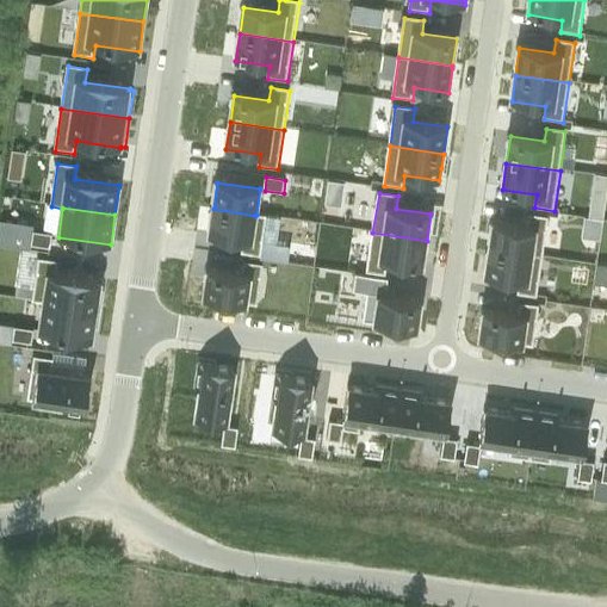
[(214,209),(209,236),(243,241),(242,254),(261,256),(267,216),(256,215),(255,216),(214,209)]
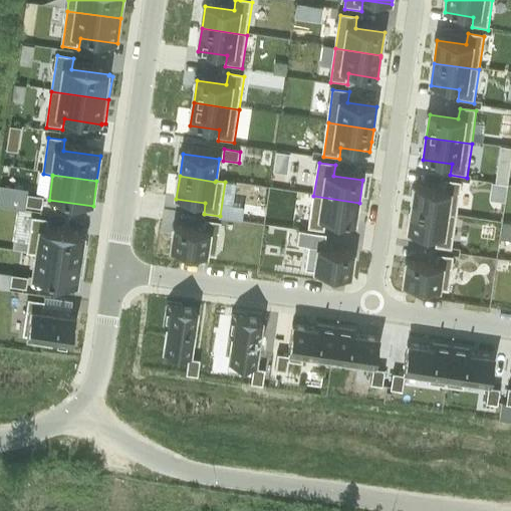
[(416,188),(412,211),(458,217),(462,184),(446,182),(444,192),(416,188)]
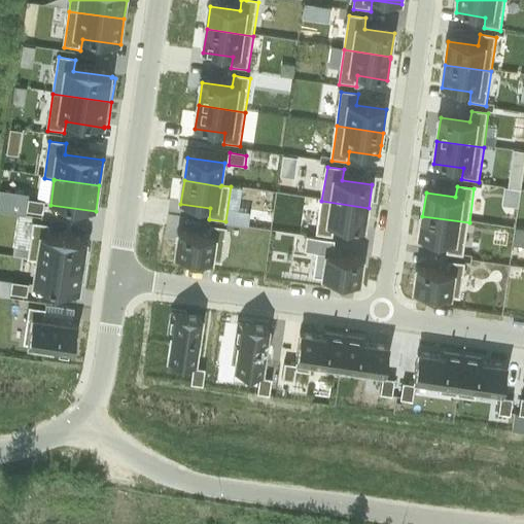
[(1,191),(0,196),(0,213),(27,217),(28,213),(44,215),(45,203),(29,201),(30,197),(1,191)]
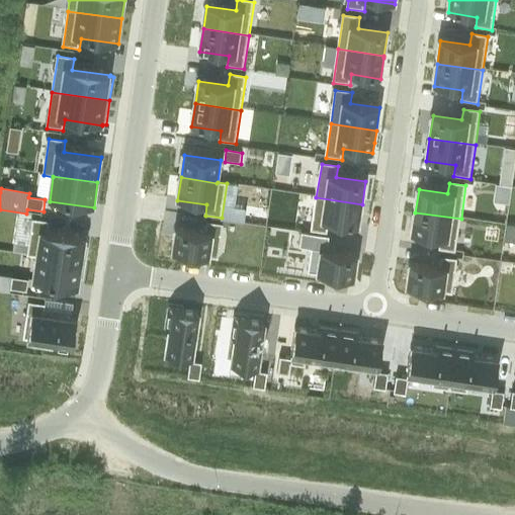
[(316,197),(312,232),(328,234),(329,223),(358,228),(362,204),(316,197)]
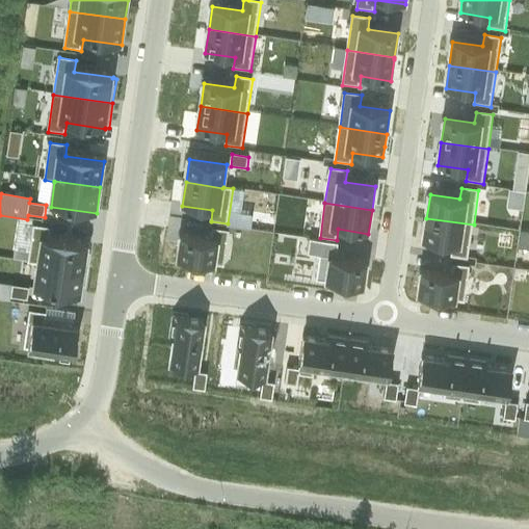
[(424,231),(423,241),(453,245),(452,252),(451,257),(469,260),(474,225),(426,218),(424,231)]
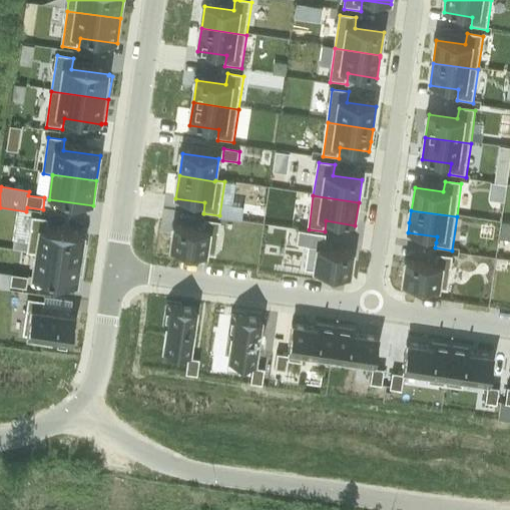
[(33,217),(27,255),(37,256),(37,255),(84,262),(88,237),(84,237),(85,236),(47,230),(49,220),(33,217)]
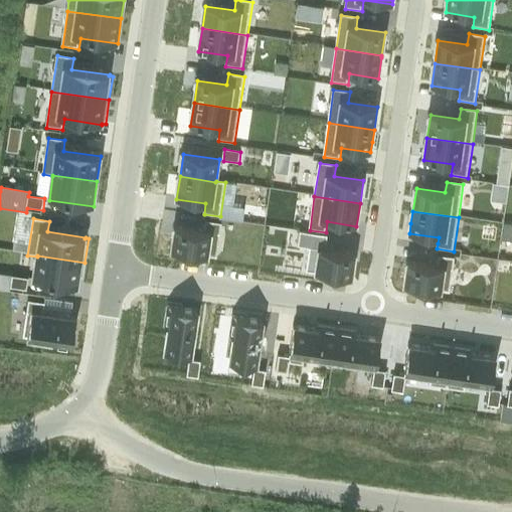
[(175,228),(172,251),(207,258),(217,259),(222,224),(206,221),(204,232),(175,228)]
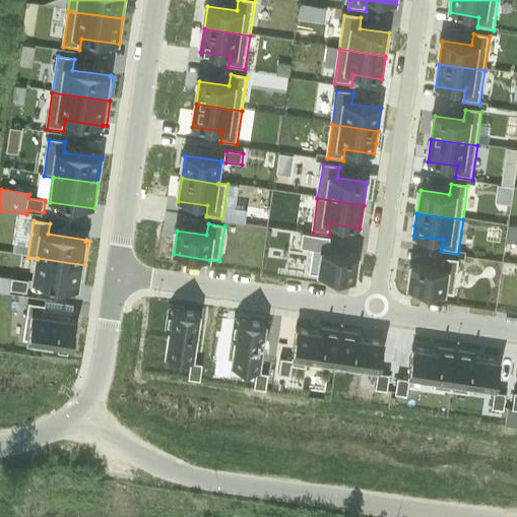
[(304,235),(302,249),(313,251),(310,274),(356,281),(357,271),(359,257),(329,253),(331,239),(304,235)]
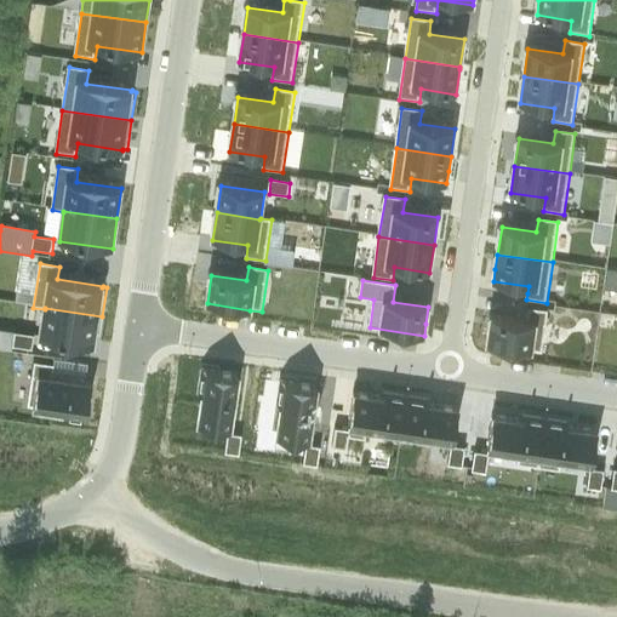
[(45,309),(40,338),(93,347),(93,346),(98,346),(102,316),(45,308),(45,309)]
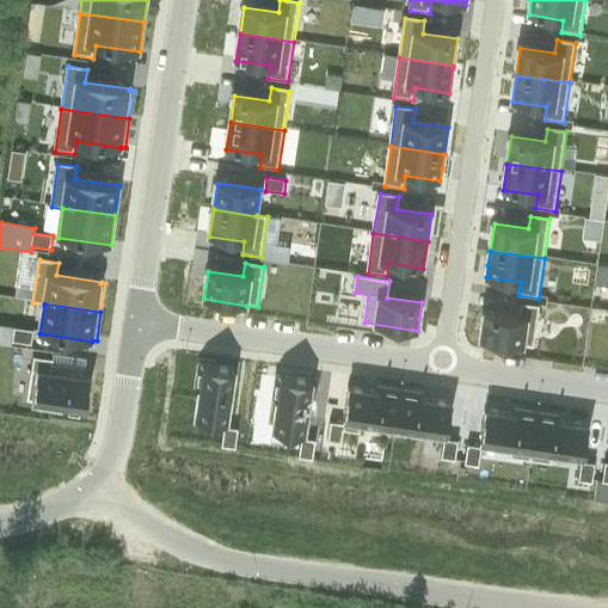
[(483,327),(480,341),(523,347),(535,348),(541,307),(521,305),(520,317),(485,312),(483,327)]
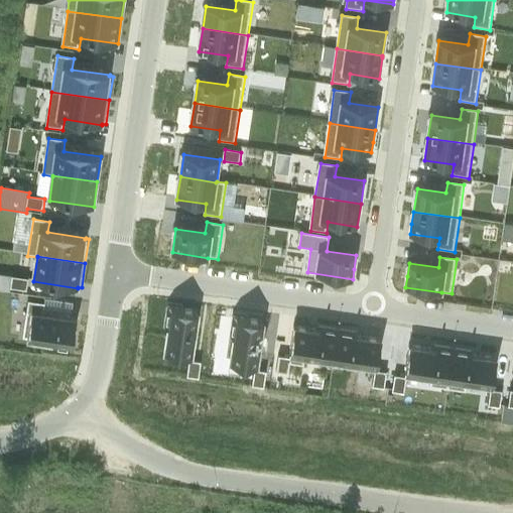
[(13,277),(11,289),(27,291),(29,280),(13,277)]
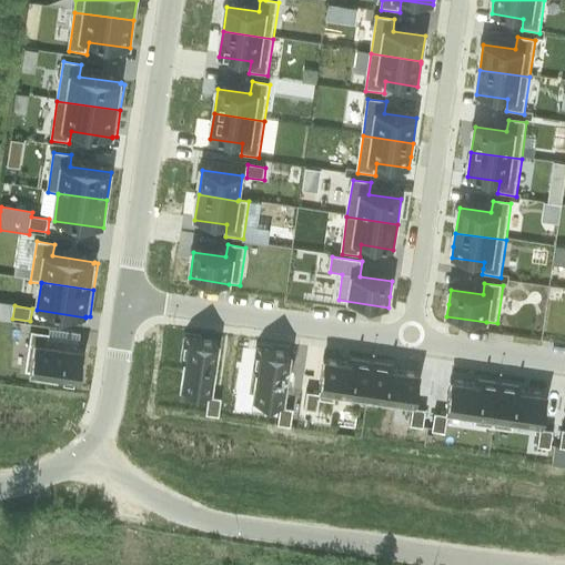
[(32,332),(27,373),(31,374),(57,377),(56,382),(83,386),(86,370),(82,369),(84,353),(49,347),(50,335),(32,332)]
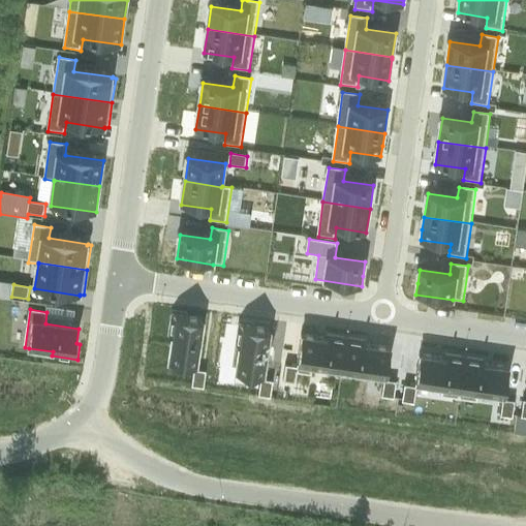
[(174,313),(169,339),(174,340),(169,363),(196,367),(204,321),(188,319),(189,316),(174,313)]
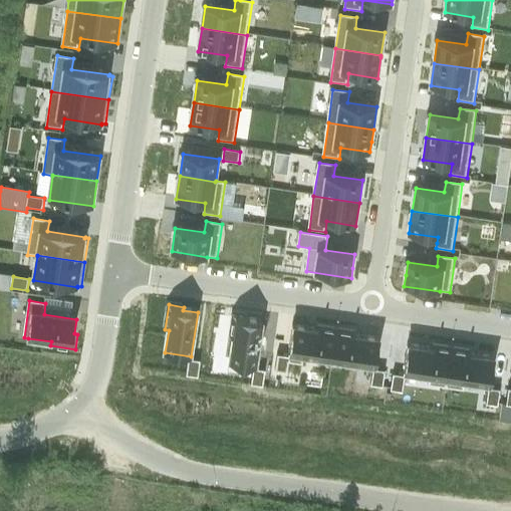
[(234,336),(230,361),(256,365),(263,321),(233,317),(231,336),(234,336)]
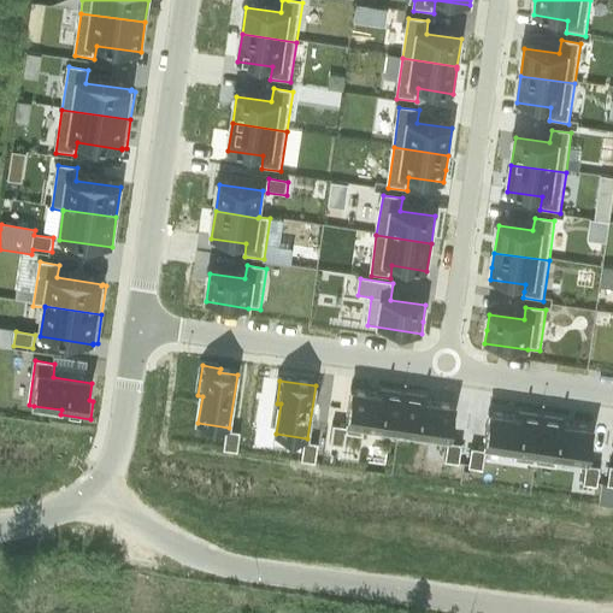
[(334,426),(331,446),(346,448),(348,436),(364,438),(366,426),(400,431),(405,396),(383,393),(383,398),(353,393),(347,429),(334,426)]
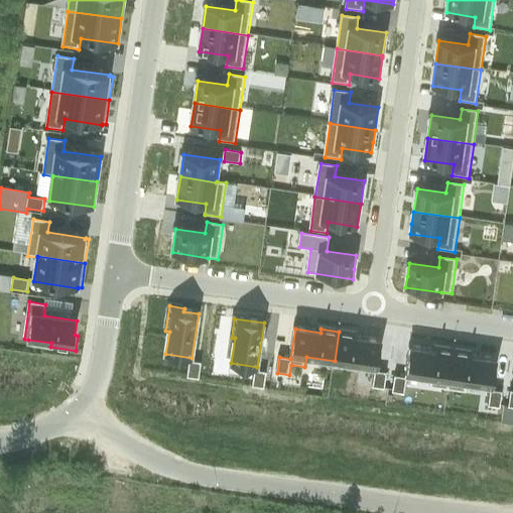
[(339,332),(335,361),(378,368),(382,341),(357,338),(357,334),(339,332)]
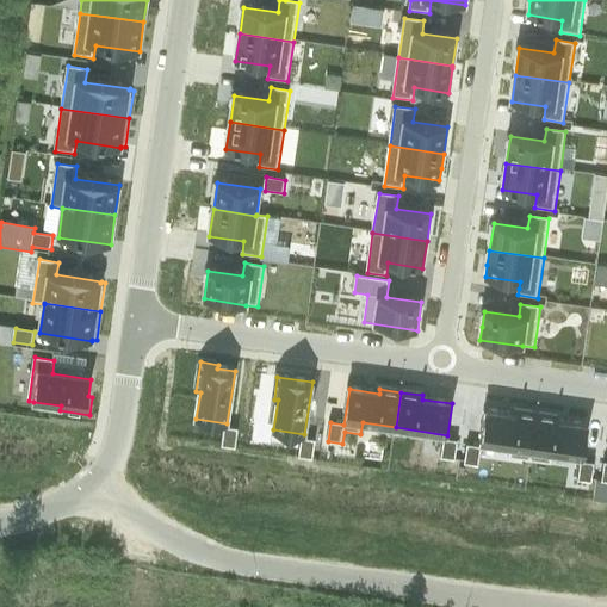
[(485,412),(481,443),(511,447),(509,458),(531,462),(538,415),(516,412),(515,415),(485,412)]
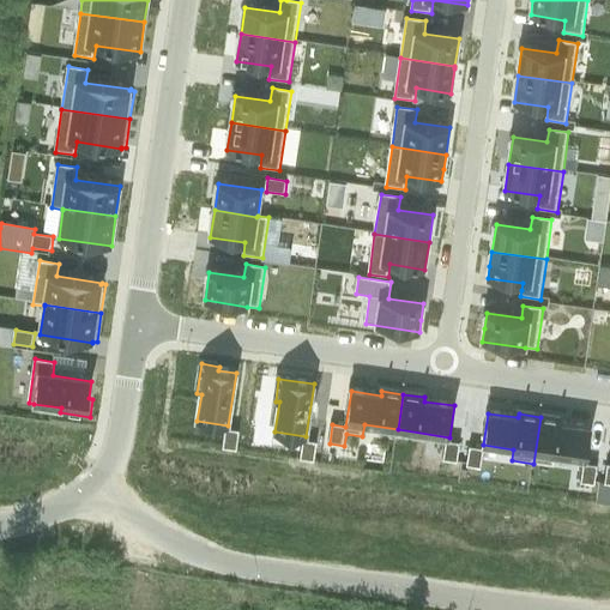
[(541,417),(533,464),(555,466),(556,456),(587,460),(591,428),(561,424),(562,420),(541,417)]
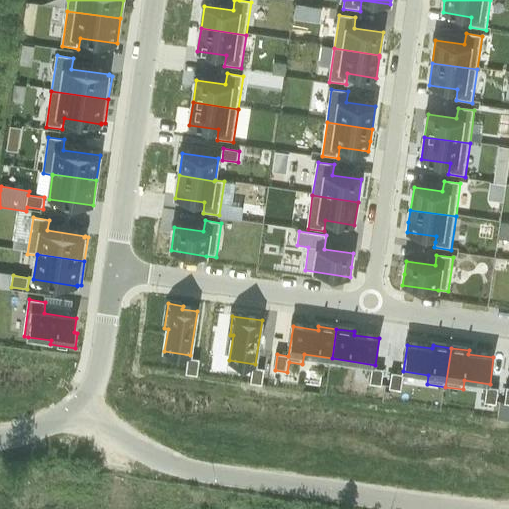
[(189,359),(186,375),(198,376),(200,360),(189,359)]
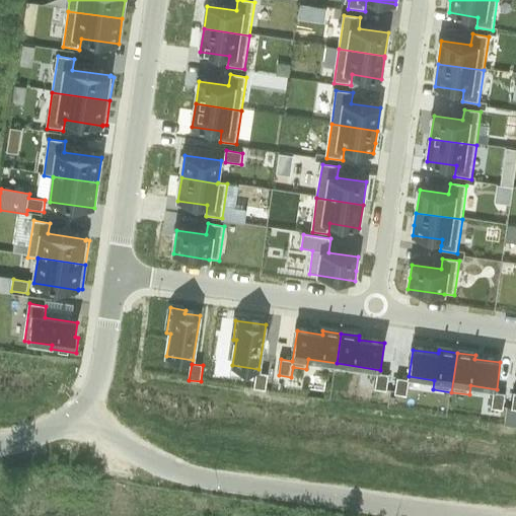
[(258,373),(254,389),(267,391),(269,375),(258,373)]
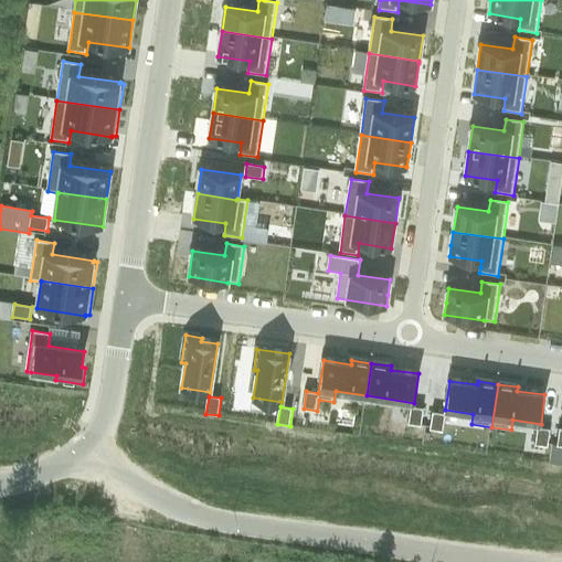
[(412,407),(409,425),(422,427),(424,409),(412,407)]
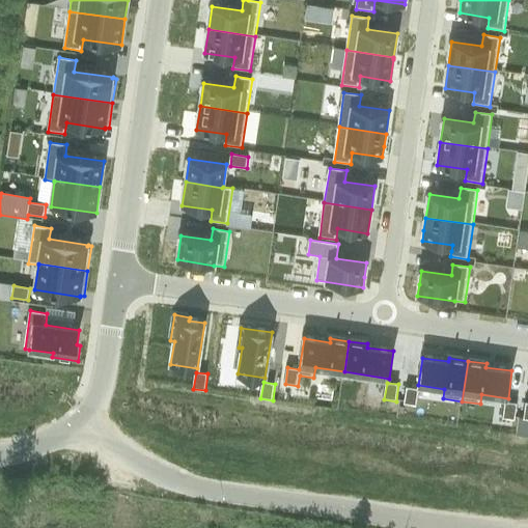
[(408,387),(405,404),(417,406),(419,389),(408,387)]
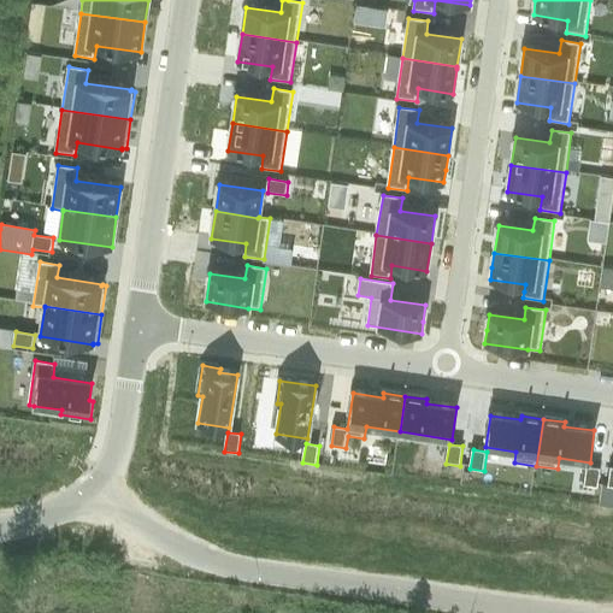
[(587,467),(584,487),(599,488),(601,469),(587,467)]
